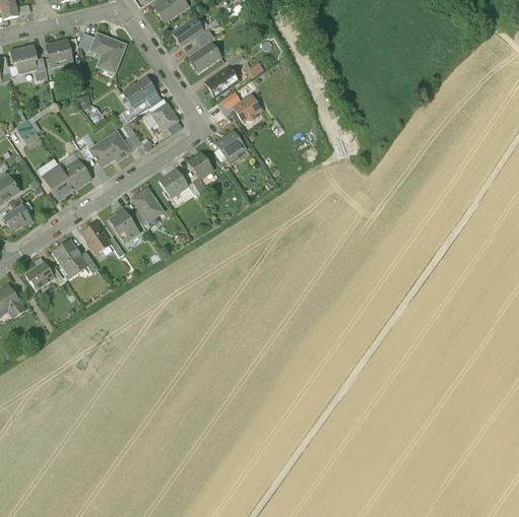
[(0,0),(0,2),(2,13),(17,9),(15,0),(0,0)]
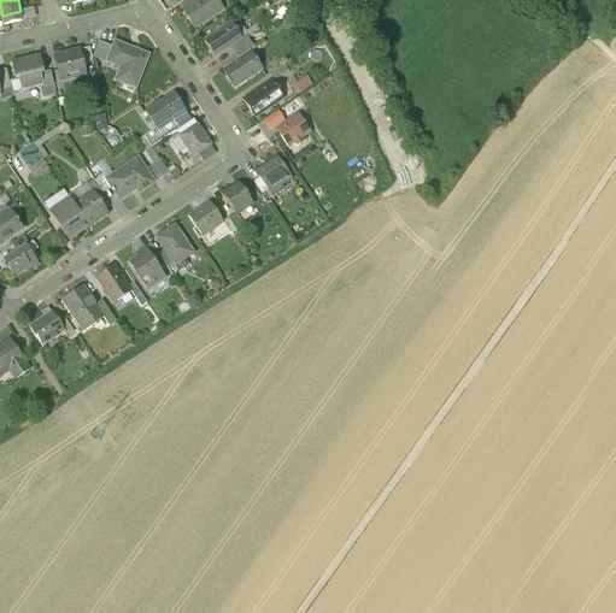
[(194,0),(183,7),(195,24),(223,6),(218,0),(194,0)]
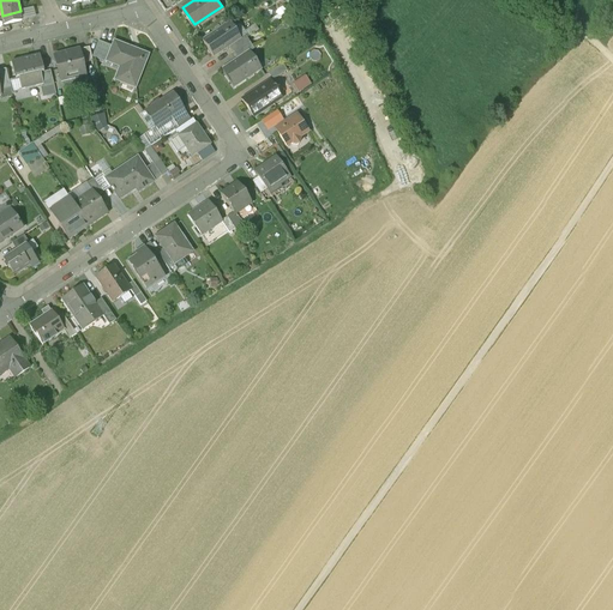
[(23,18),(20,11),(2,16),(5,23),(23,18)]
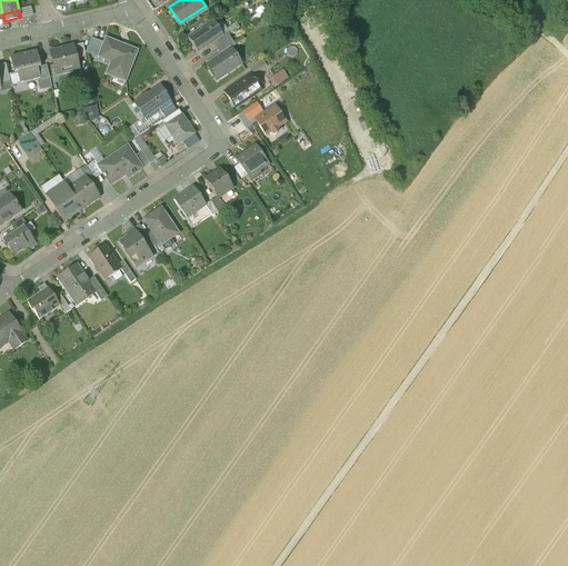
[(212,18),(188,35),(199,51),(213,41),(223,35),(222,33),(212,18)]
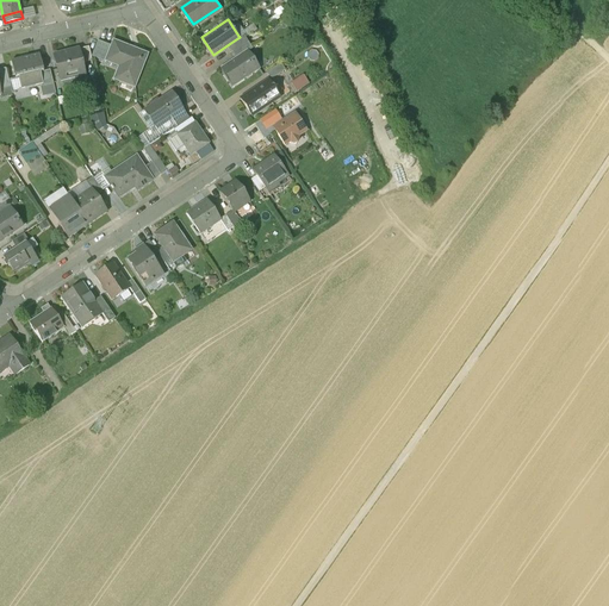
[(229,44),(234,50),(249,39),(244,32),(238,36),(240,37),(229,44)]
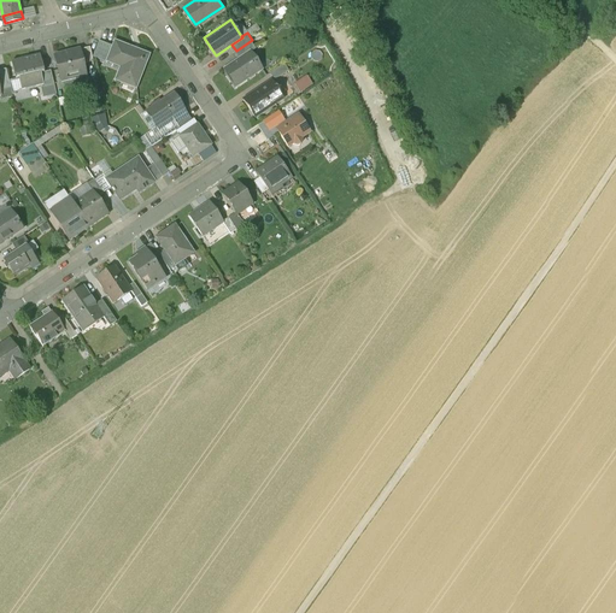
[(107,60),(113,45),(100,39),(94,56),(107,60)]
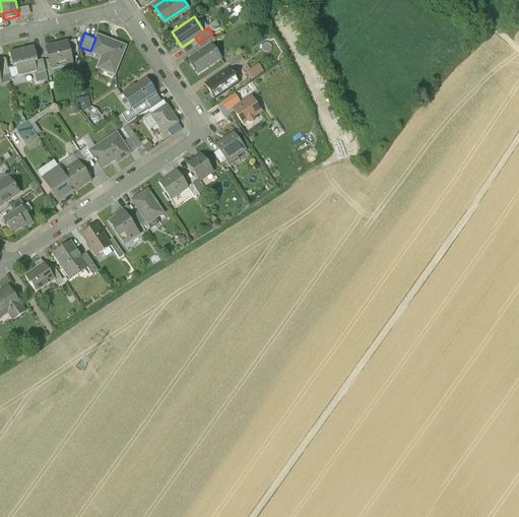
[(126,45),(98,34),(95,38),(90,51),(91,52),(92,50),(108,56),(104,68),(116,72),(126,45)]
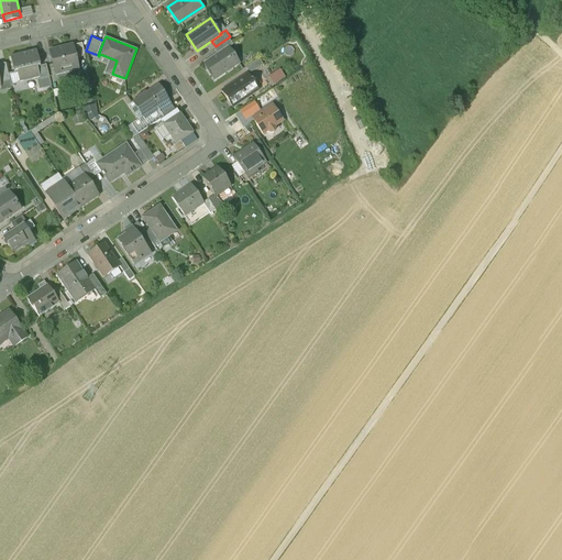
[(230,36),(216,46),(219,52),(229,45),(229,46),(234,43),(230,36)]
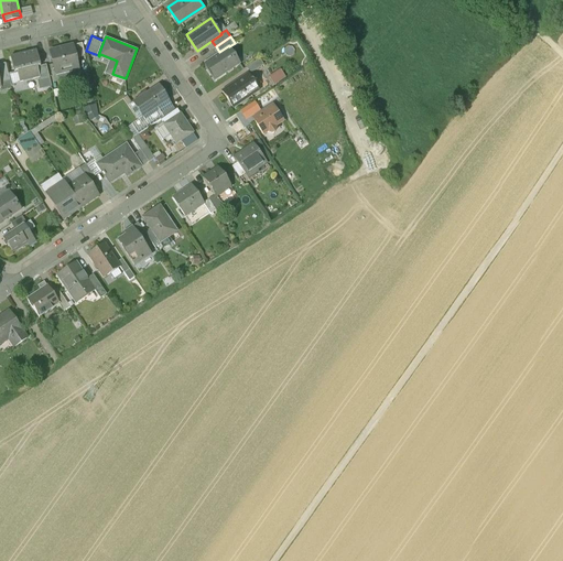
[(83,42),(73,44),(76,56),(86,54),(83,42)]
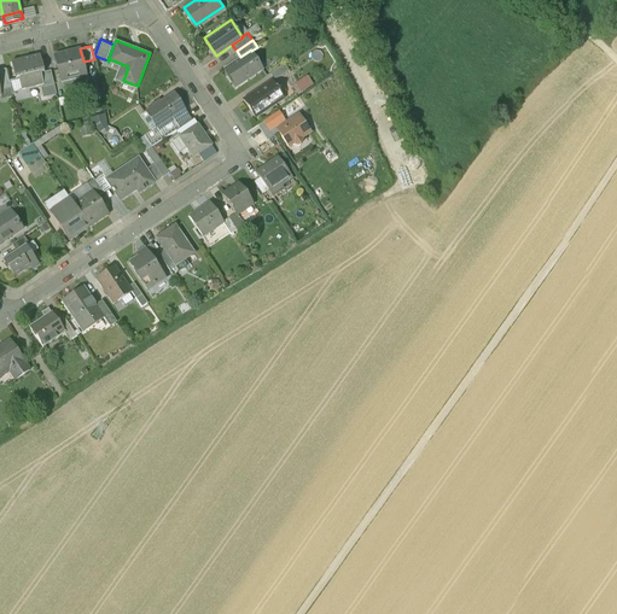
[(80,51),(70,53),(69,51),(56,54),(62,80),(63,79),(63,76),(70,74),(71,77),(86,74),(83,62),(80,48),(79,48),(80,51)]
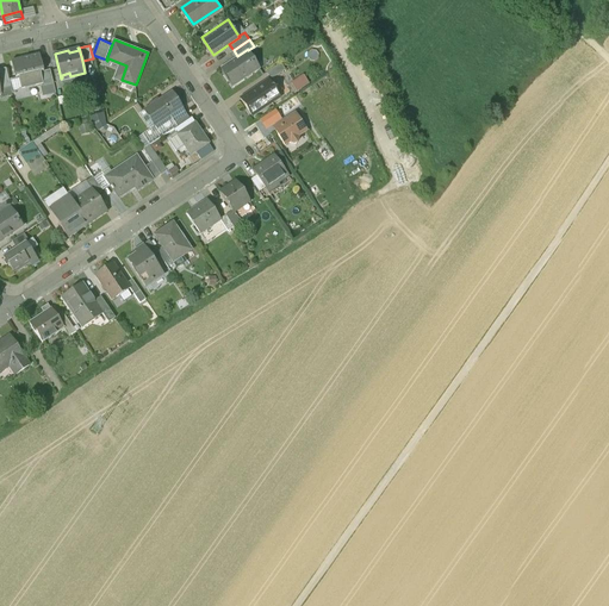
[(237,56),(221,67),(232,85),(260,67),(248,50),(248,49),(237,56)]
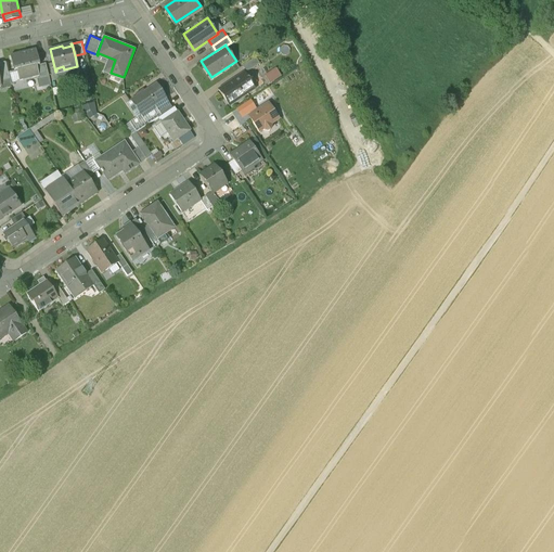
[(37,49),(29,50),(29,49),(18,52),(18,53),(11,54),(15,69),(17,68),(21,78),(39,74),(40,77),(49,75),(47,62),(40,63),(37,49)]
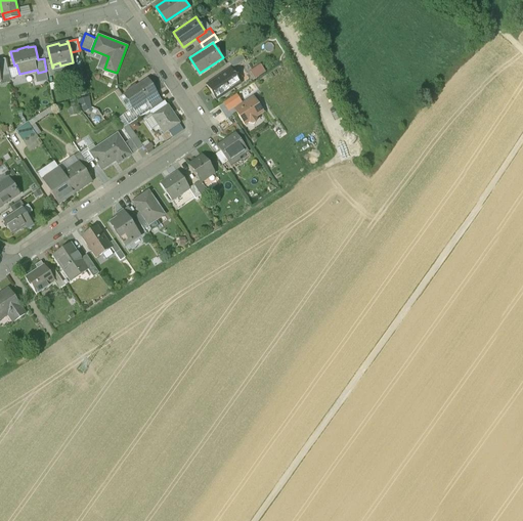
[(242,52),(230,59),(233,66),(246,57),(242,52)]
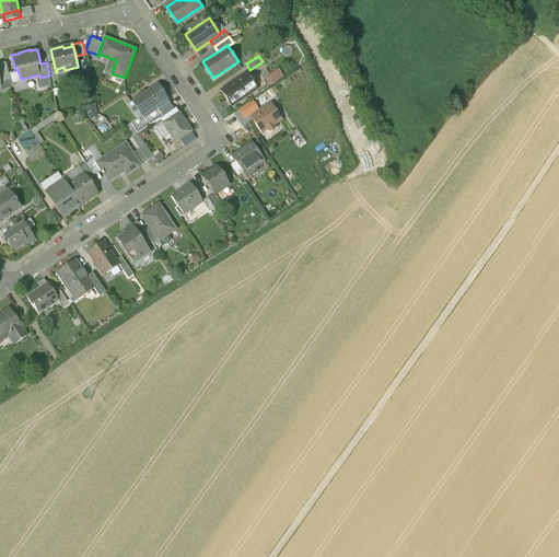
[(7,64),(0,65),(0,78),(1,80),(10,78),(7,64)]
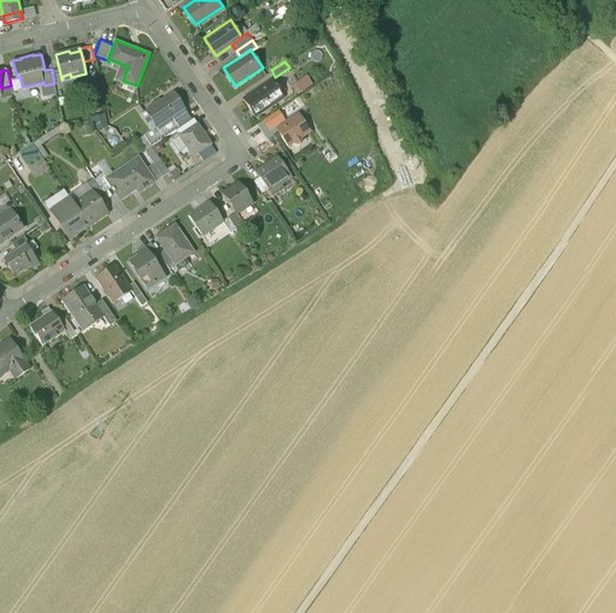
[(271,78),(244,98),(256,116),(285,96),(271,78)]
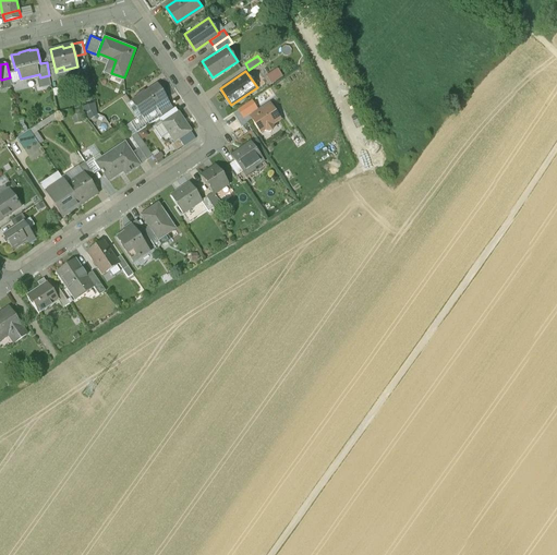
[(158,83),(133,99),(142,113),(156,104),(167,96),(158,83)]
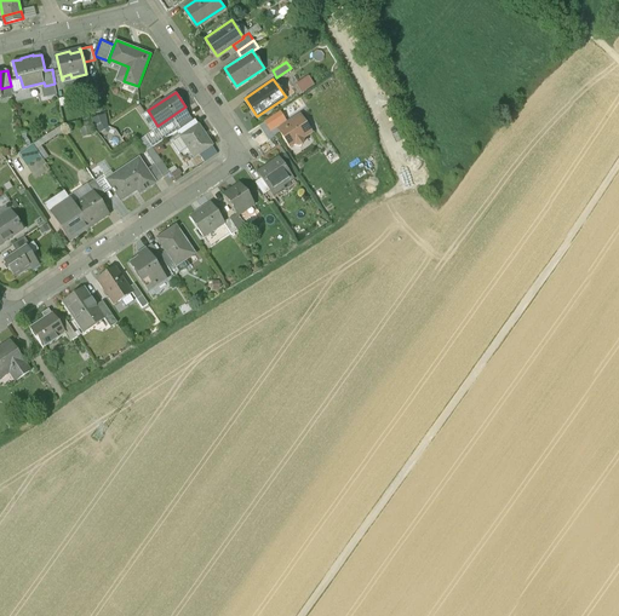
[(182,126),(193,119),(185,107),(173,115),(182,126)]
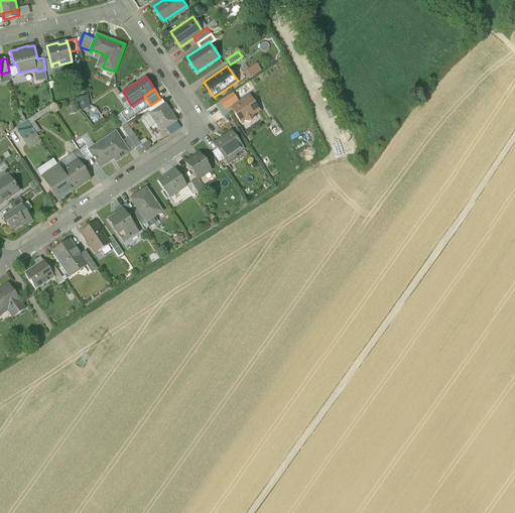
[(250,94),(235,104),(234,109),(242,120),(246,118),(252,119),(253,113),(259,108),(250,94)]
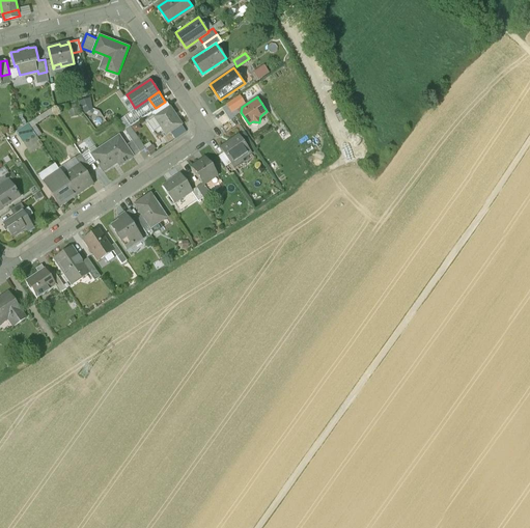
[(156,108),(160,113),(170,105),(167,101),(165,102),(156,108)]
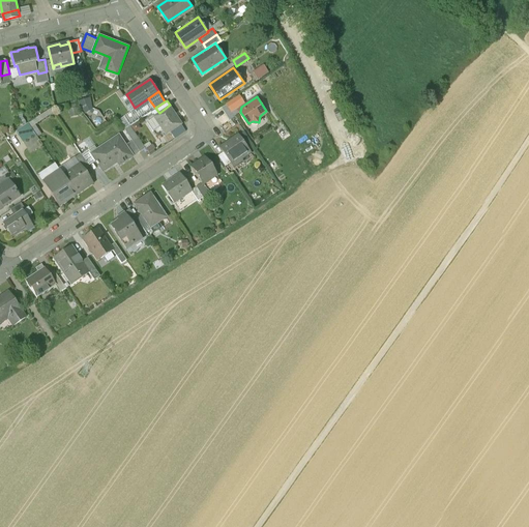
[(159,113),(154,116),(167,133),(182,122),(170,105),(159,113)]
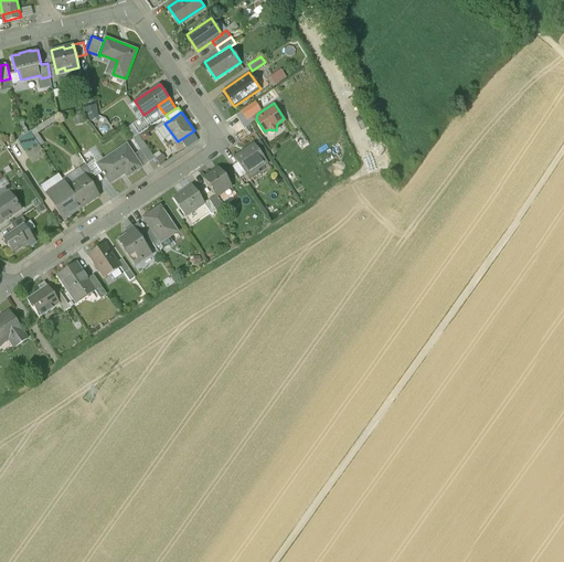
[(31,131),(18,141),(34,165),(48,155),(31,131)]
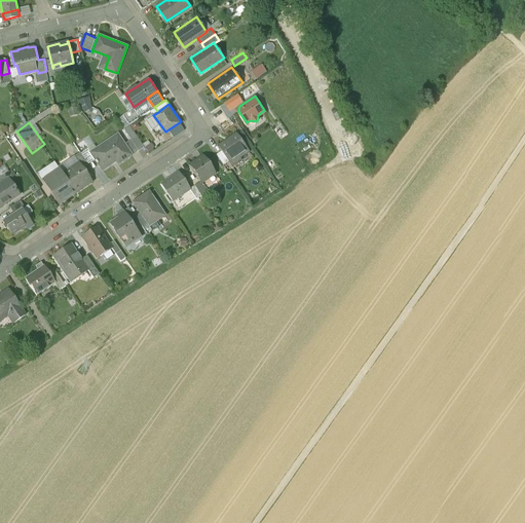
[(132,138),(140,149),(145,146),(129,123),(124,126),(132,138)]
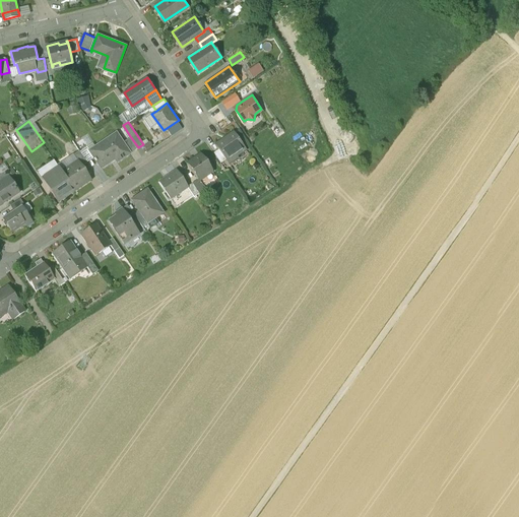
[(235,130),(216,142),(219,147),(226,157),(230,163),(234,159),(233,158),(236,155),(238,153),(237,152),(245,146),(235,130)]
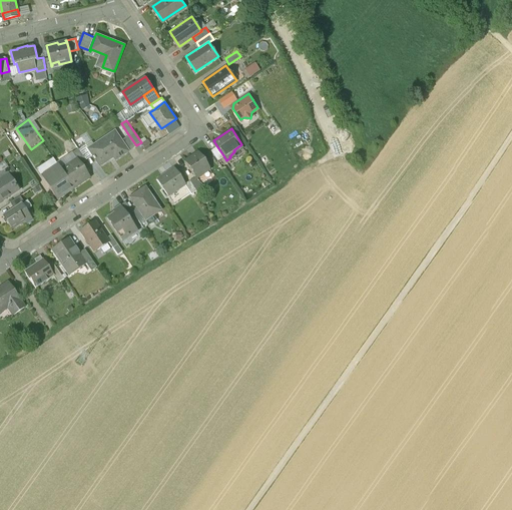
[(122,139),(115,129),(94,143),(98,149),(93,153),(93,154),(94,155),(93,156),(95,158),(96,157),(100,164),(114,155),(116,158),(129,149),(122,139)]
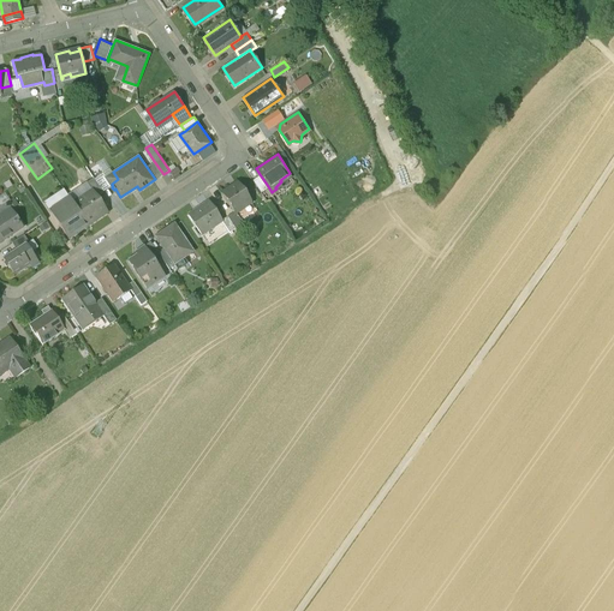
[(154,161),(147,167),(155,179),(164,174),(154,161)]
